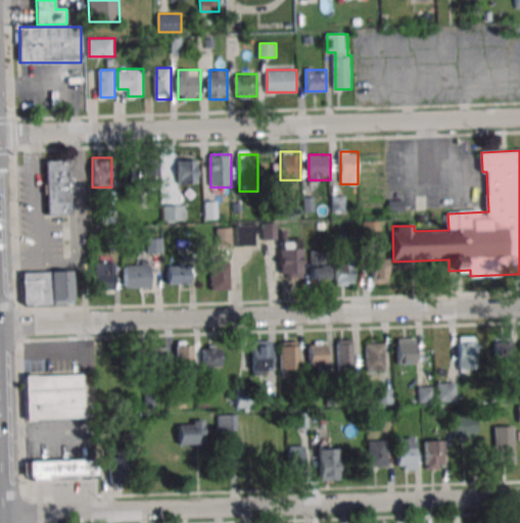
[(199,158),(179,158),(179,183),(199,183),(199,158)]
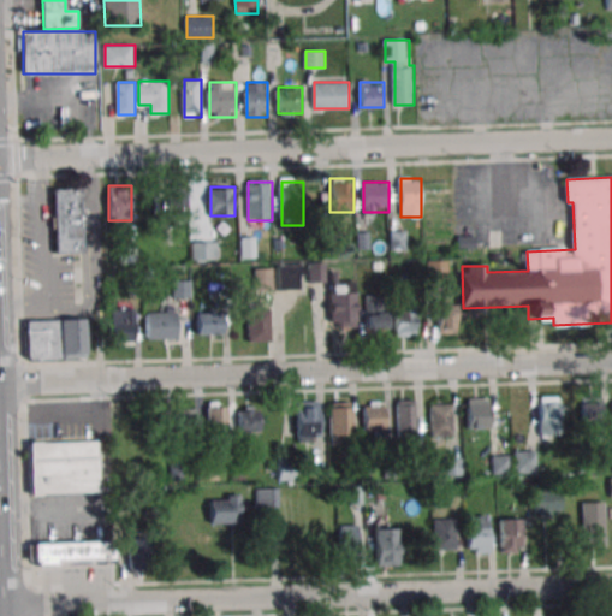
[(55,188),(57,254),(85,254),(84,188),(55,188)]
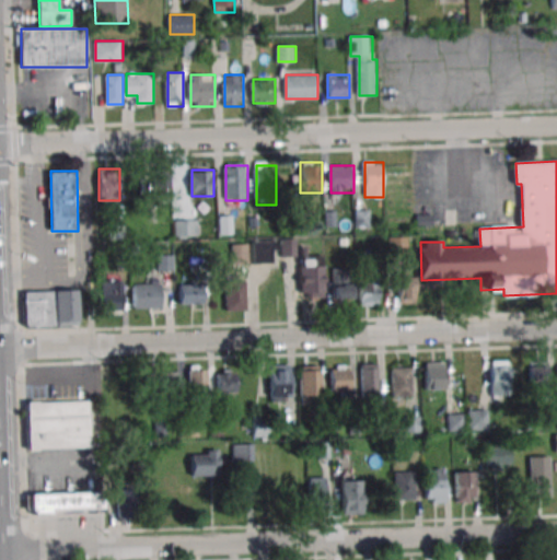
[(173,172),(157,172),(157,201),(173,201),(173,172)]
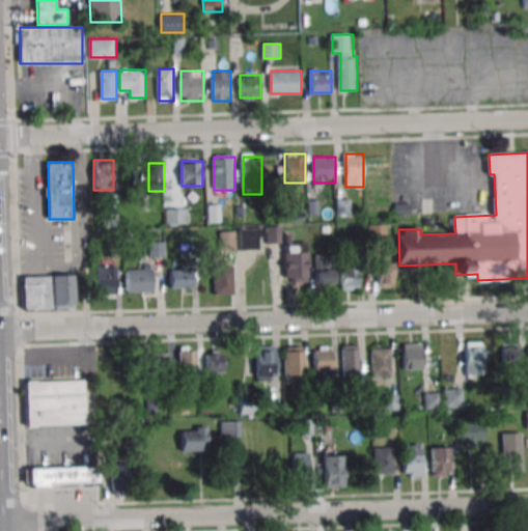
[(339,215),(353,215),(353,199),(338,200),(339,215)]
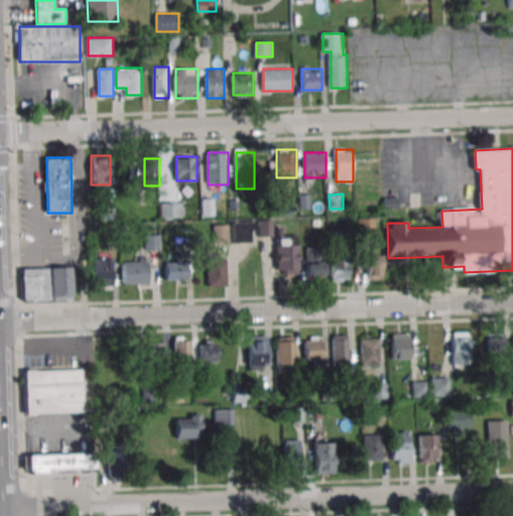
[(215,200),(204,200),(204,215),(215,215),(215,200)]
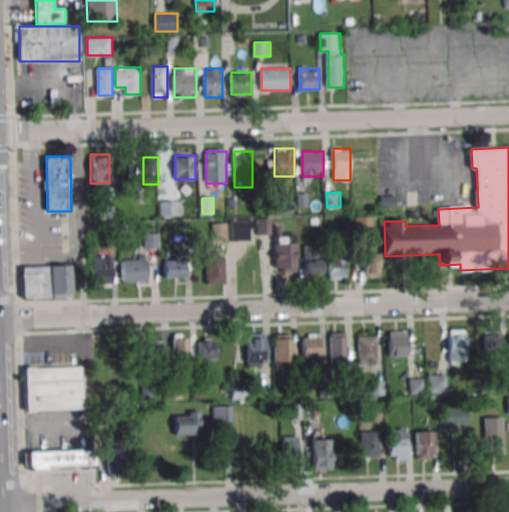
[(183,216),(183,201),(161,201),(161,217),(183,216)]
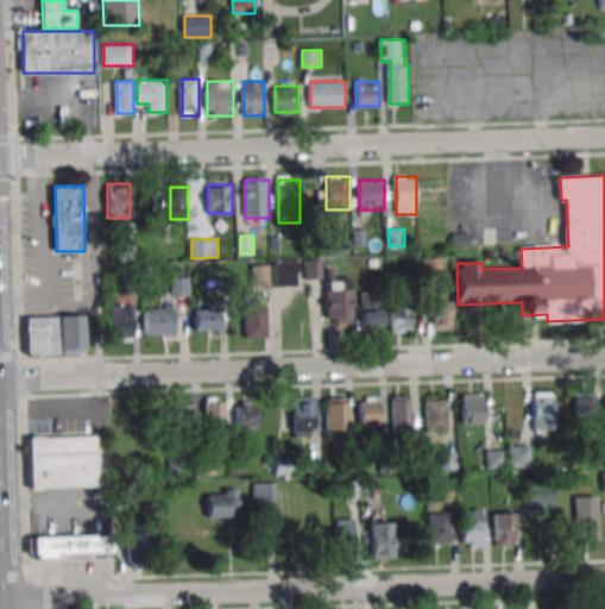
[(446,278),(446,257),(424,257),(424,278),(446,278)]
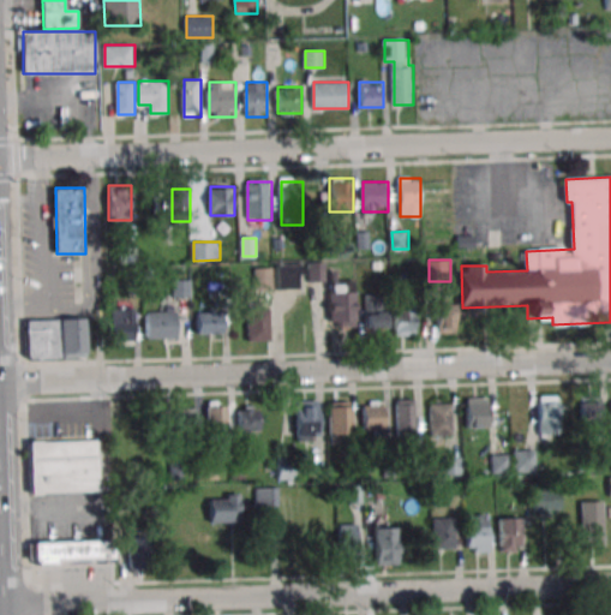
[(303,288),(303,264),(277,264),(279,288),(303,288)]
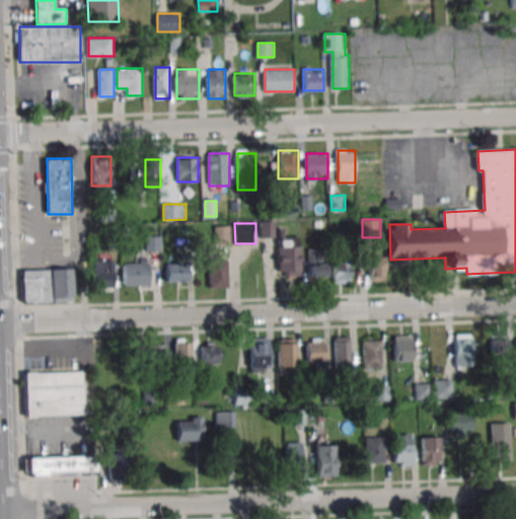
[(217,244),(231,244),(231,225),(217,225),(217,244)]
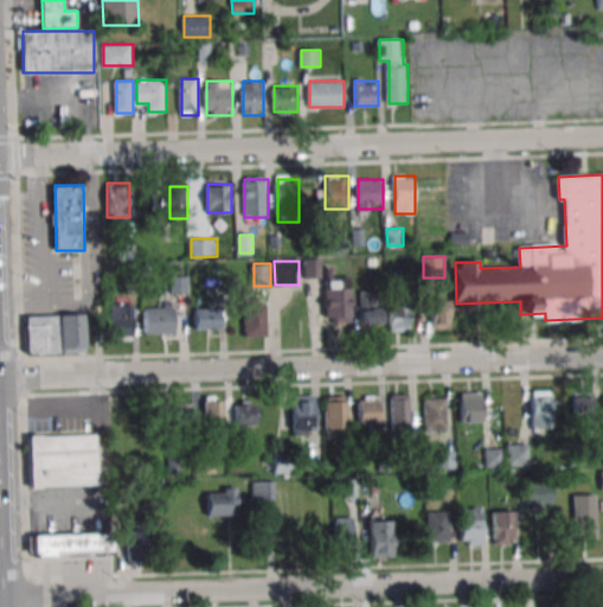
[(173,276),(173,295),(191,295),(191,276),(173,276)]
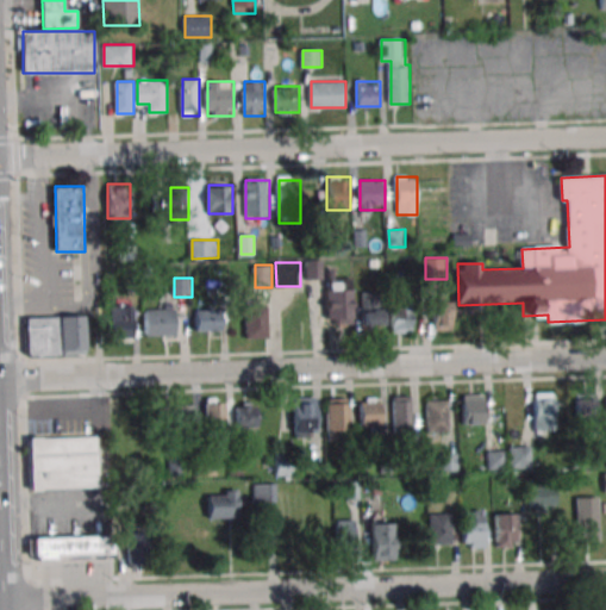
[(354,324),(354,280),(328,280),(328,324),(354,324)]
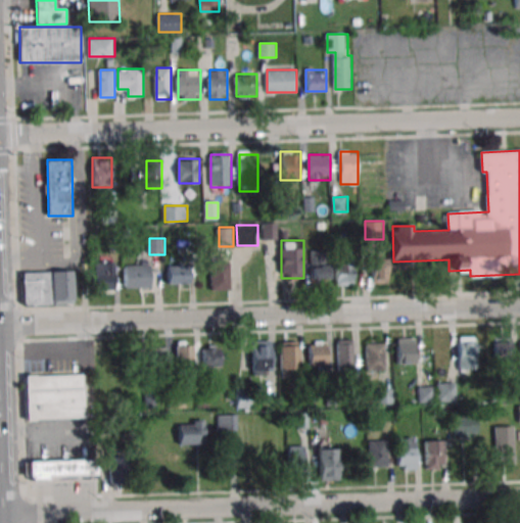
[(312,249),(312,279),(330,279),(330,249),(312,249)]
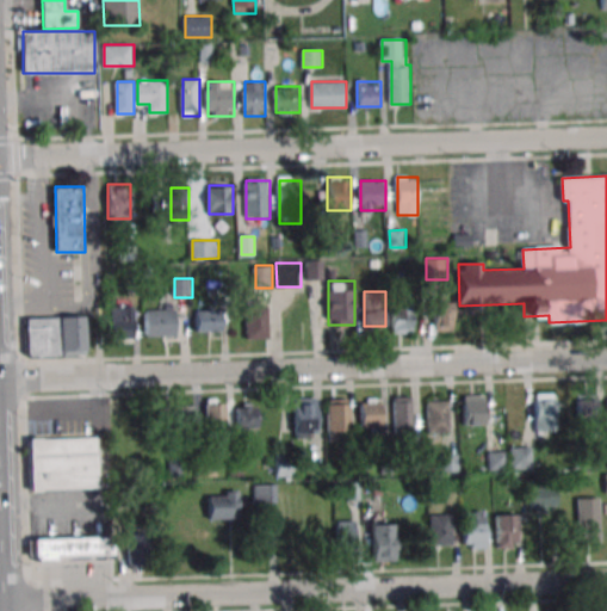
[(247,339),(271,339),(271,301),(247,301),(247,339)]
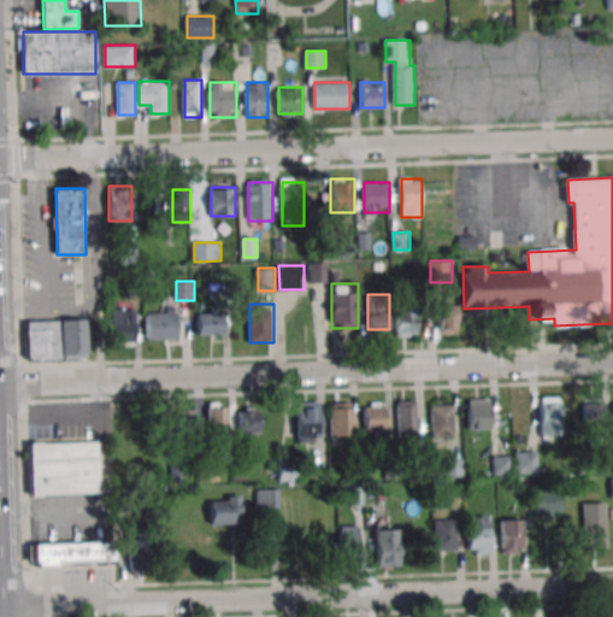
[(418,304),(398,304),(398,338),(418,338),(418,304)]
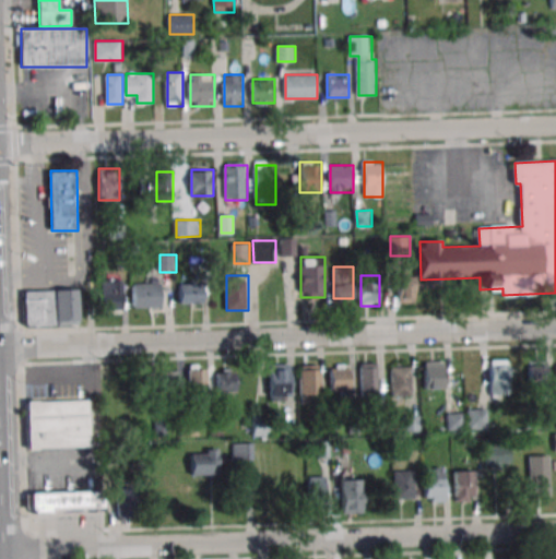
[(415,304),(415,275),(399,275),(399,304),(415,304)]
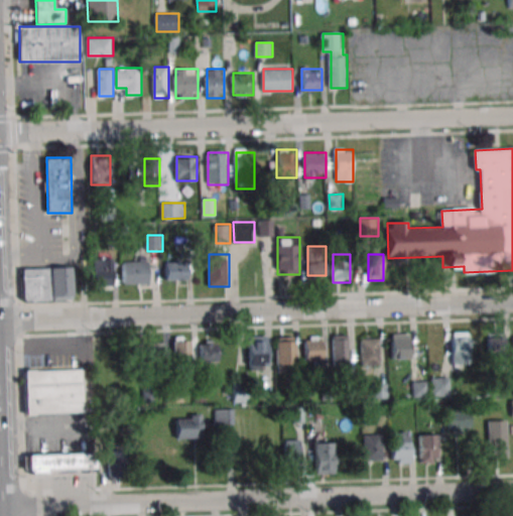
[(116,286),(116,258),(95,258),(95,286),(116,286)]
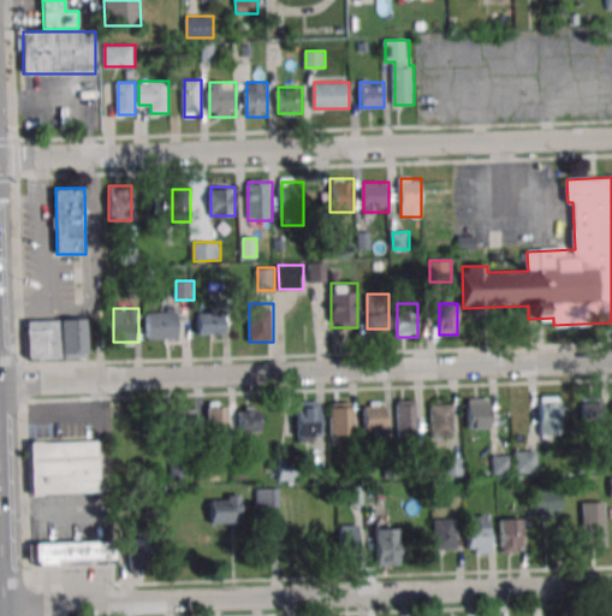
[(148,312),(148,339),(180,339),(180,312),(148,312)]
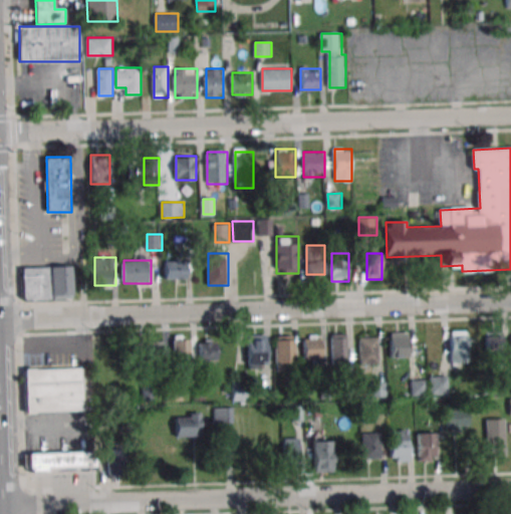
[(190,279),(190,261),(166,261),(166,279),(190,279)]
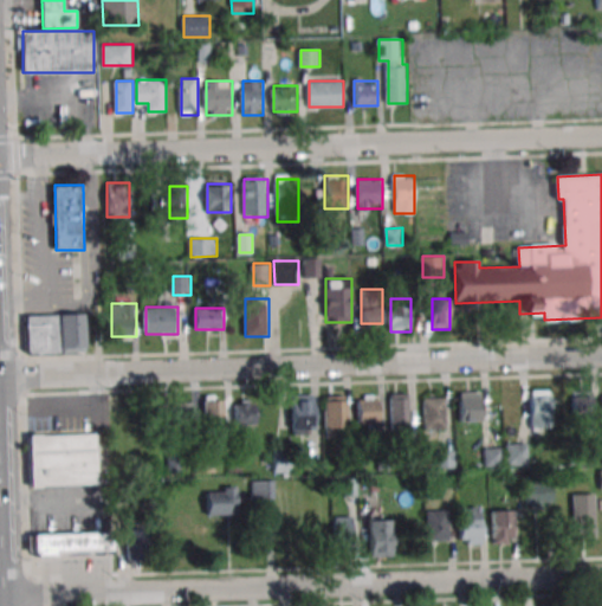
[(88,354),(88,314),(27,315),(28,355),(88,354)]
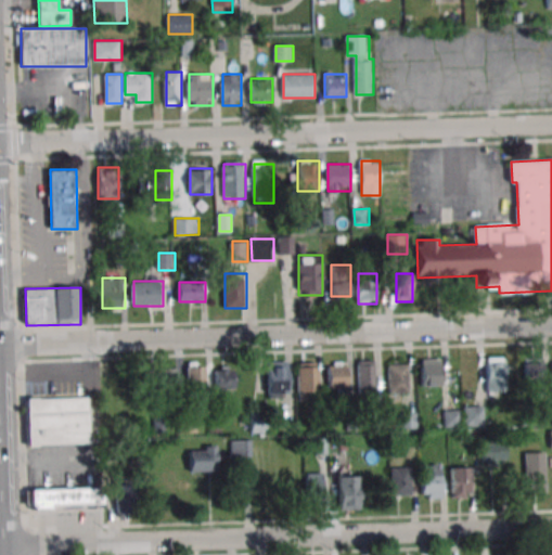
[(509,358),(487,358),(487,391),(509,391),(509,358)]
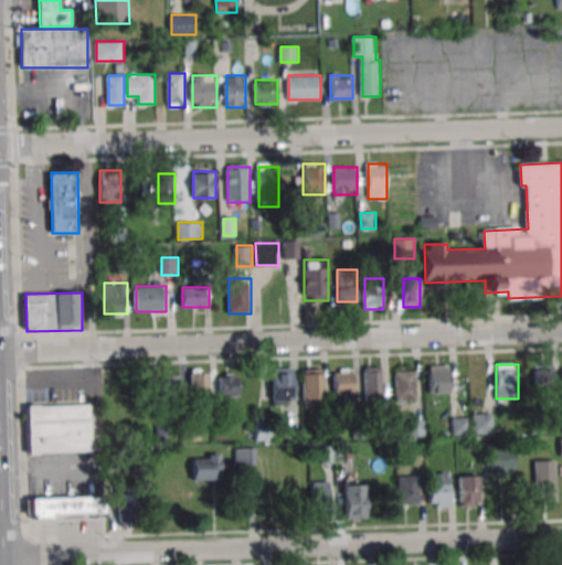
[(432,393),(451,393),(451,365),(432,365),(432,393)]
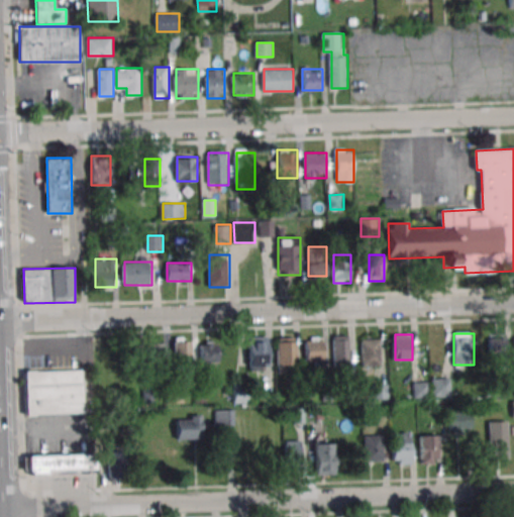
[(251,369),(270,369),(270,336),(251,336),(251,369)]
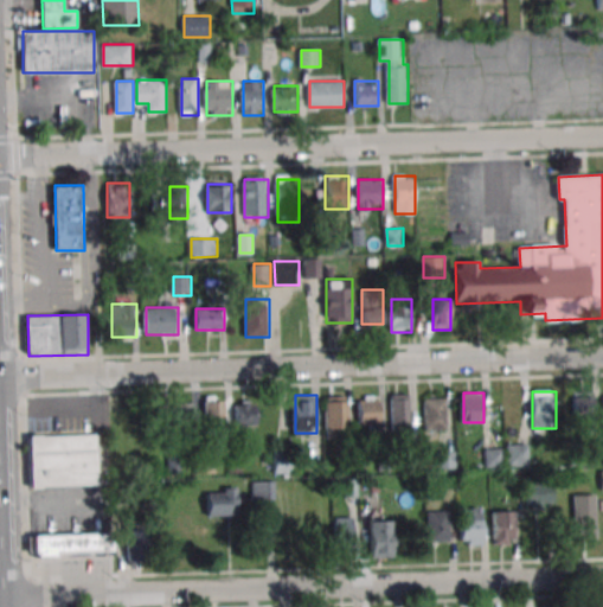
[(393,395),(393,429),(411,429),(411,395),(393,395)]
